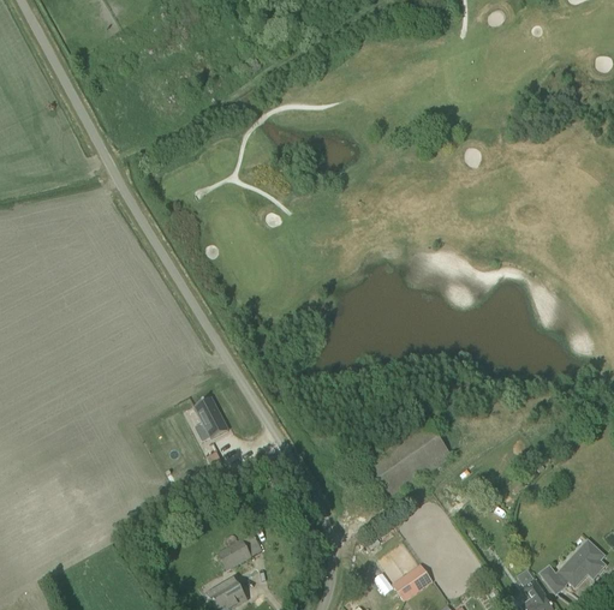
[(212,396),(195,407),(215,438),(231,429),(212,396)]
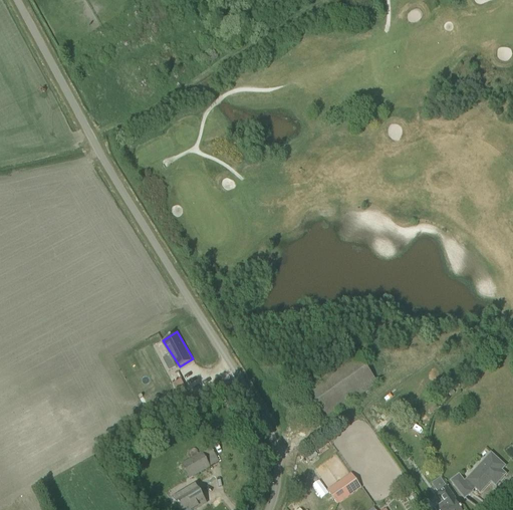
[(300,388),(321,419),(329,413),(353,396),(355,399),(357,397),(356,395),(377,379),(355,349),(308,383),(300,388)]
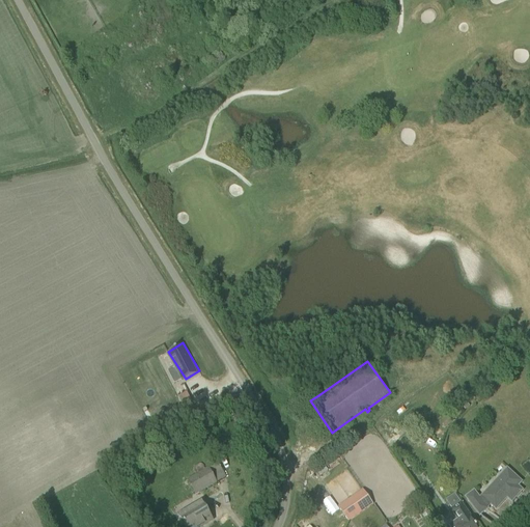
[(170,409),(176,420),(202,406),(197,394),(170,409)]
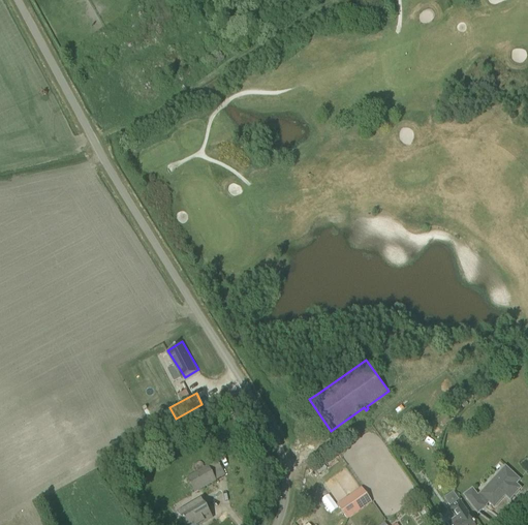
[(229,399),(226,407),(235,409),(237,401),(229,399)]
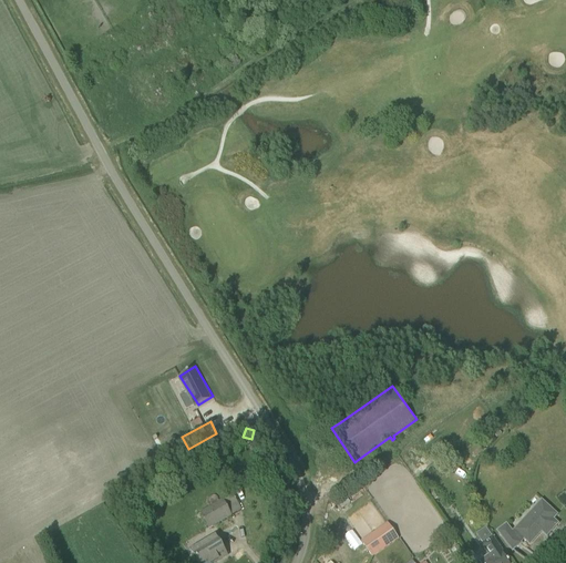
[(202,510),(211,525),(233,513),(223,497),(202,510)]
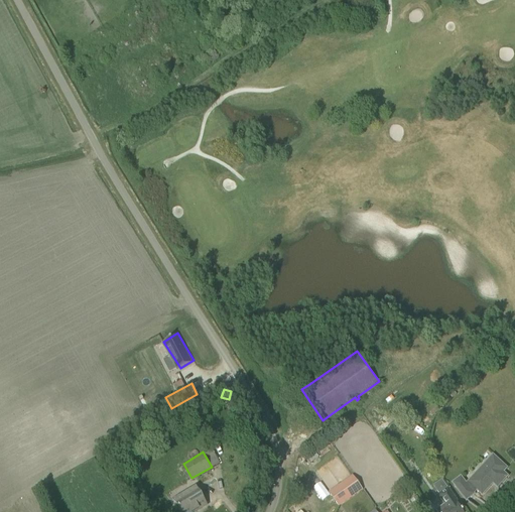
[(471,481),(468,484),(461,474),(454,480),(467,497),(475,491),(474,490),(477,486),(483,491),(496,477),(500,481),(507,473),(503,469),(507,465),(493,453),(469,479),(471,481)]
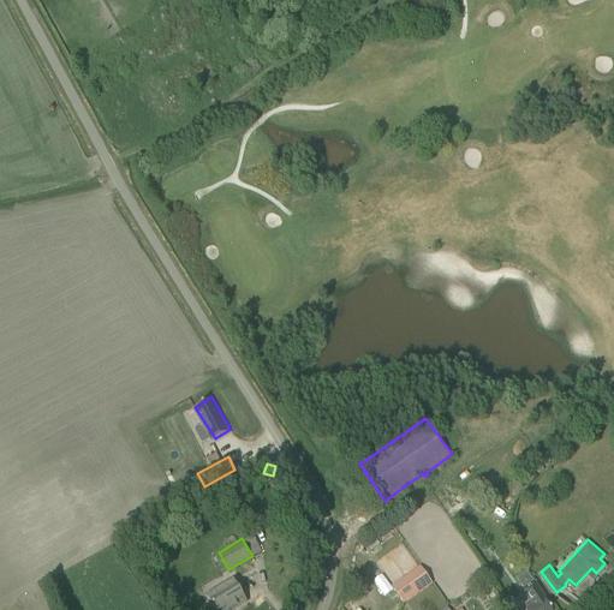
[(407,552),(382,569),(391,580),(415,564),(407,552)]
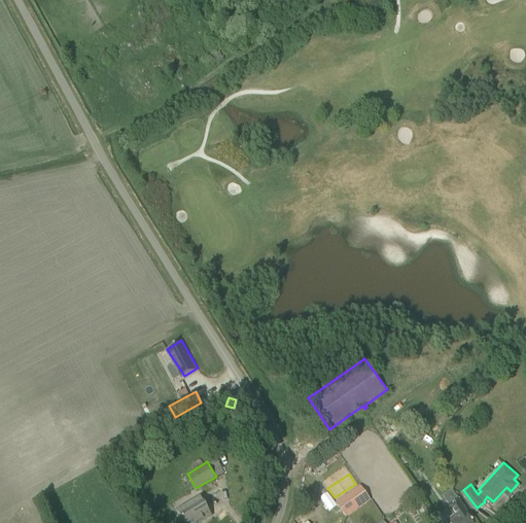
[(337,499),(347,514),(371,497),(360,483),(337,499)]
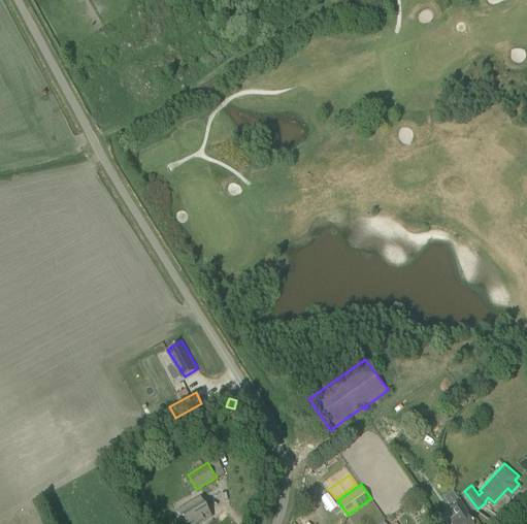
[(456,512),(447,519),(450,523),(471,523),(475,522),(473,519),(474,518),(473,517),(472,518),(468,511),(469,510),(460,496),(462,495),(459,492),(454,495),(456,499),(450,503),(456,512)]
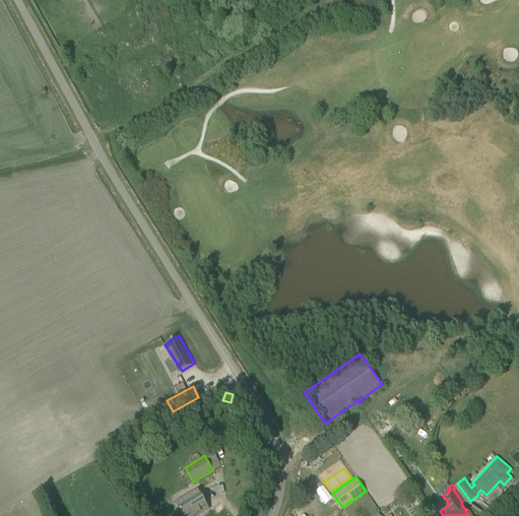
[(177,503),(181,510),(184,515),(190,515),(208,505),(198,487),(187,493),(189,496),(177,503)]
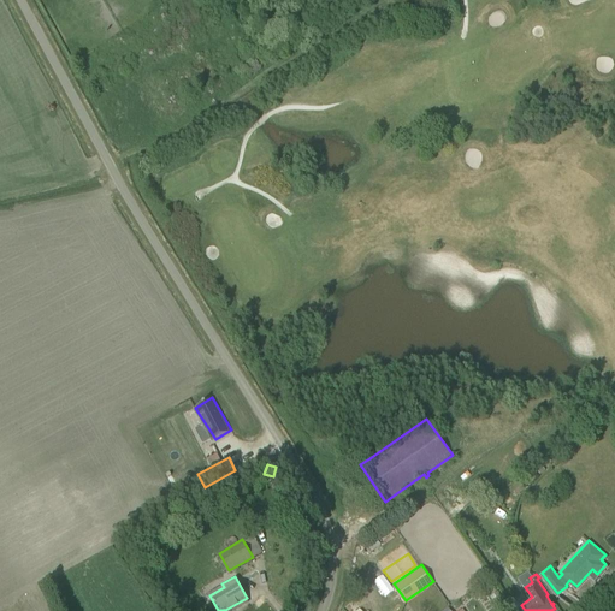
All buildings are outlined.
